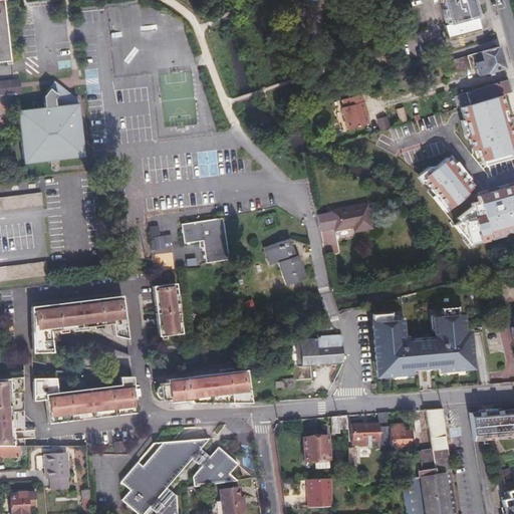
[(0,0),(0,61),(12,60),(4,0),(0,0)]
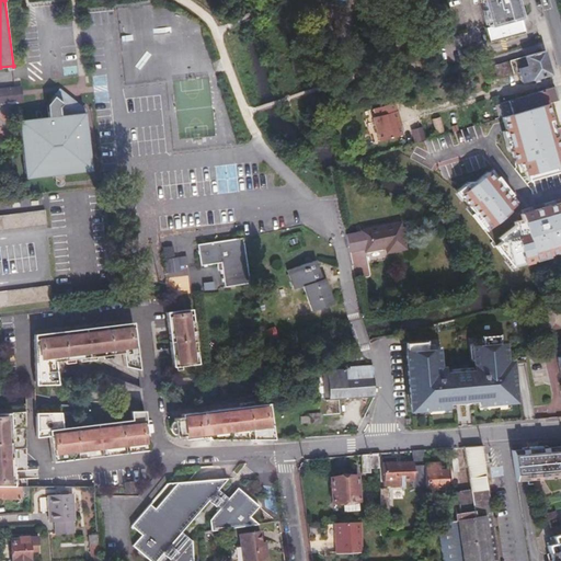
[(515,0),(477,0),(489,43),(524,33),(515,0)]
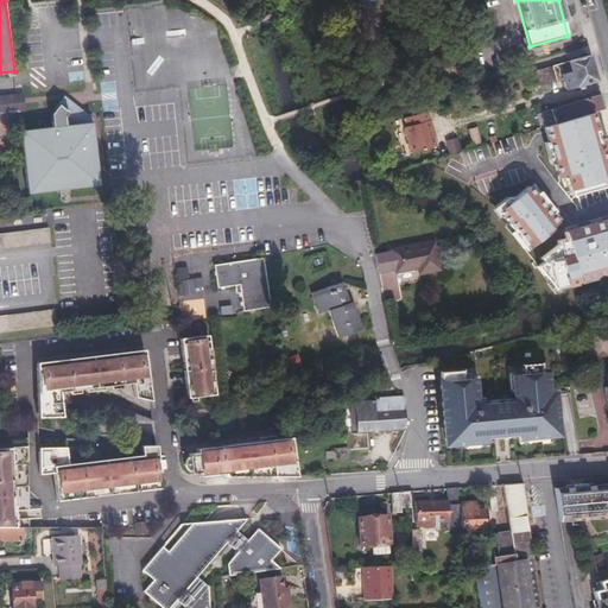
[(588,82),(595,80),(589,55),(534,71),(539,86),(562,78),(565,89),(575,86),(578,86),(588,82)]
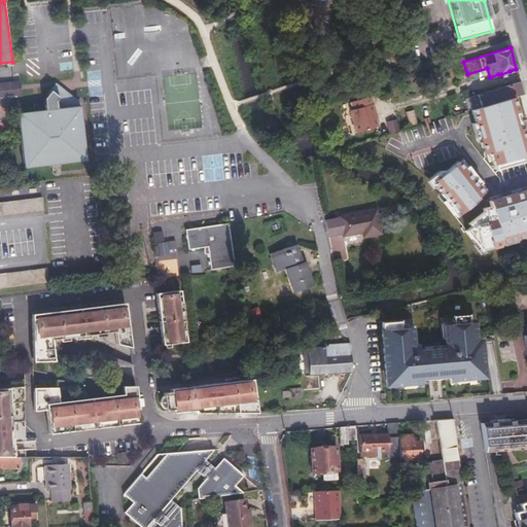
[(463,62),(455,64),(459,76),(467,74),(463,62)]
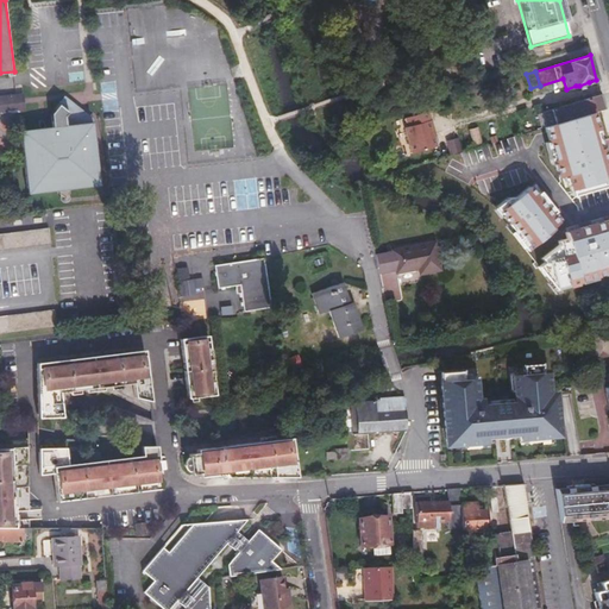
[(24,92),(18,93),(0,94),(2,113),(20,111),(26,111),(24,92)]
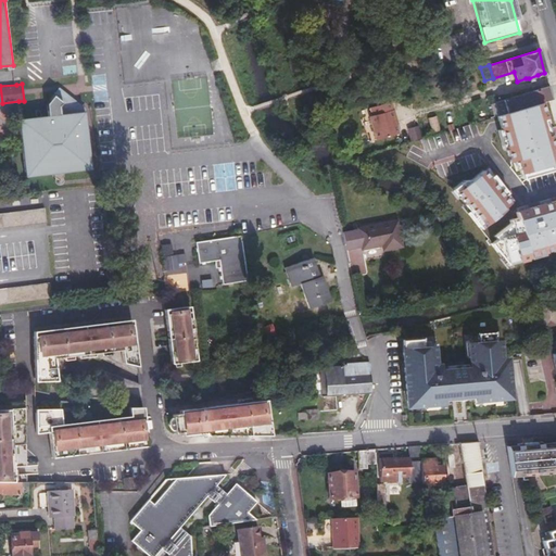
[(504,113),(516,110),(542,101),(552,99),(547,85),(500,100),(504,113)]
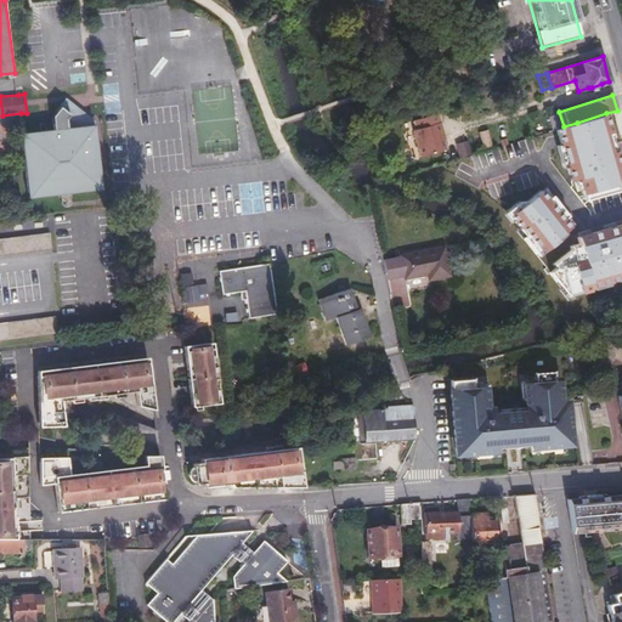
[(439,113),(416,120),(418,129),(414,130),(423,157),(447,150),(440,123),(441,123),(439,113)]
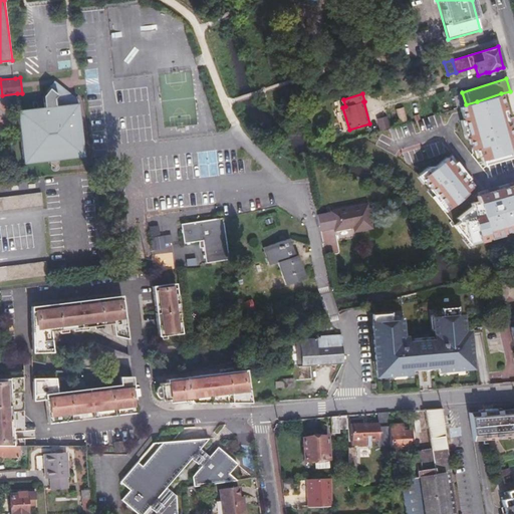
[(513,140),(505,107),(501,93),(466,104),(459,107),(472,152),(479,150),(483,166),(513,157),(513,140)]
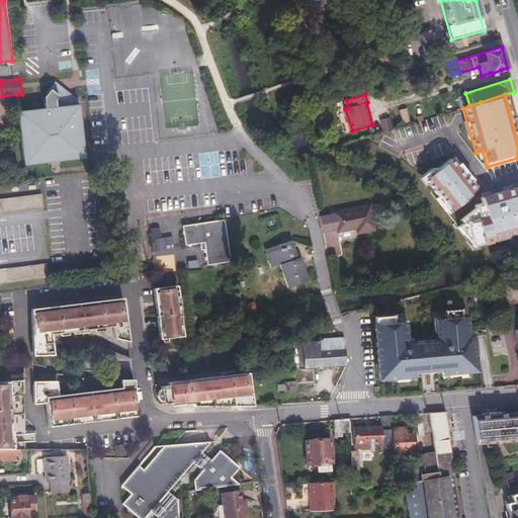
[(76,105),(19,111),(26,165),(82,159),(76,105)]
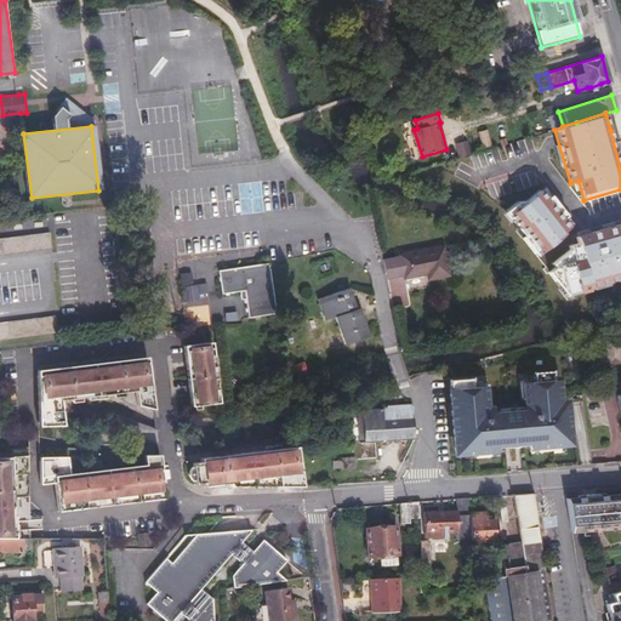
[(483,135),(488,149),(495,147),(490,132),(483,135)]
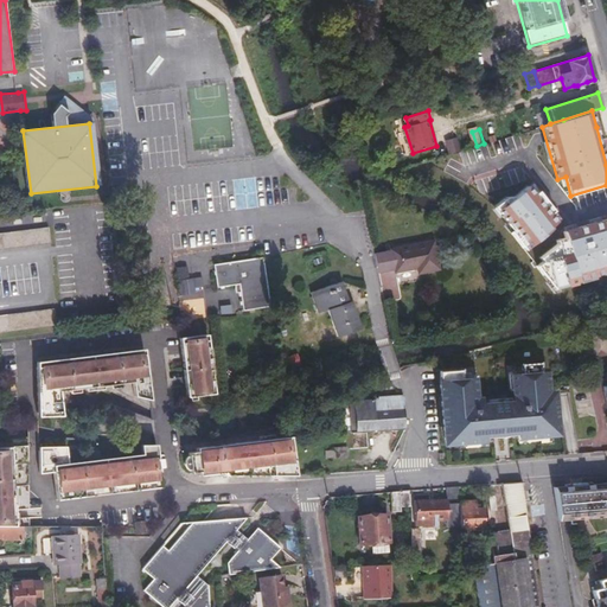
[(451,154),(464,151),(459,138),(447,141),(451,154)]
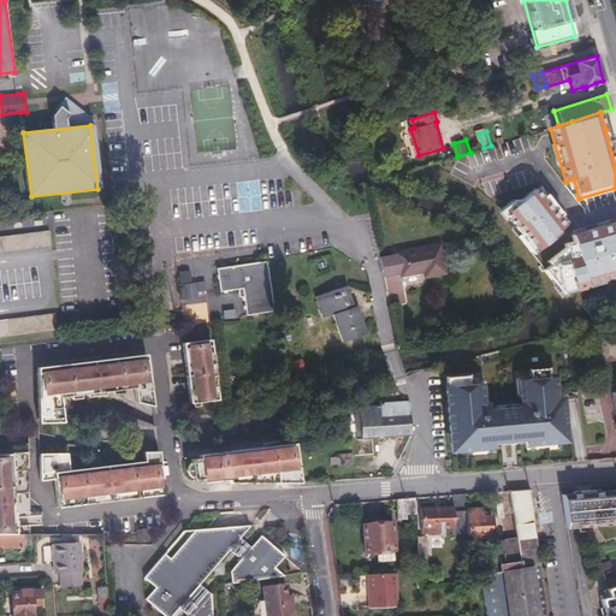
[(538,187),(504,213),(532,253),(567,224),(538,187)]
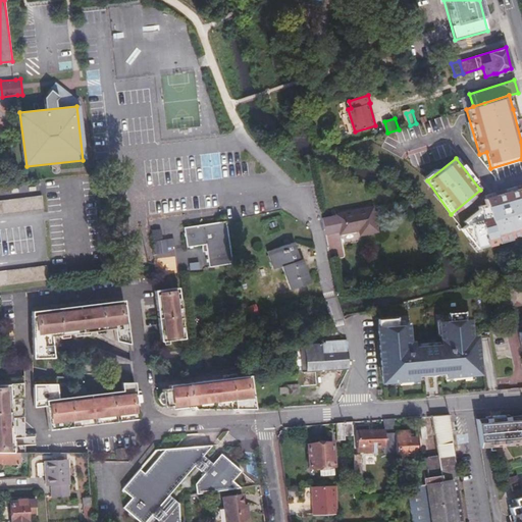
[(521,188),(483,199),(482,206),(478,207),(463,221),(466,226),(461,229),(476,249),(521,235),(521,188)]
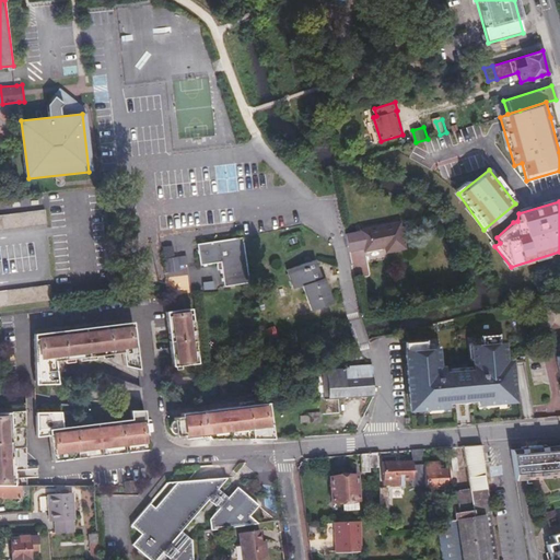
[(47,210),(0,216),(0,230),(48,224),(47,210)]
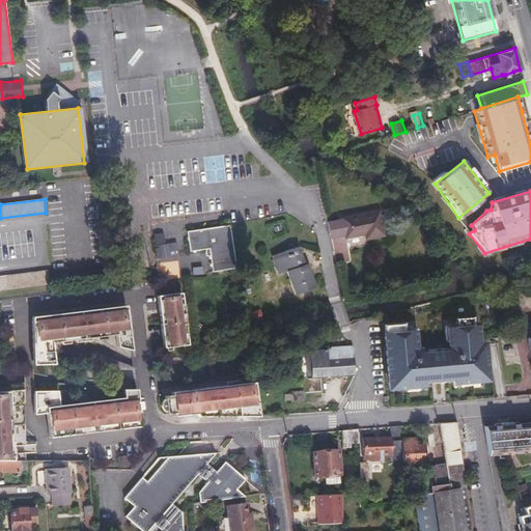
[(379,211),(341,217),(345,235),(365,231),(366,236),(383,233),(379,211)]
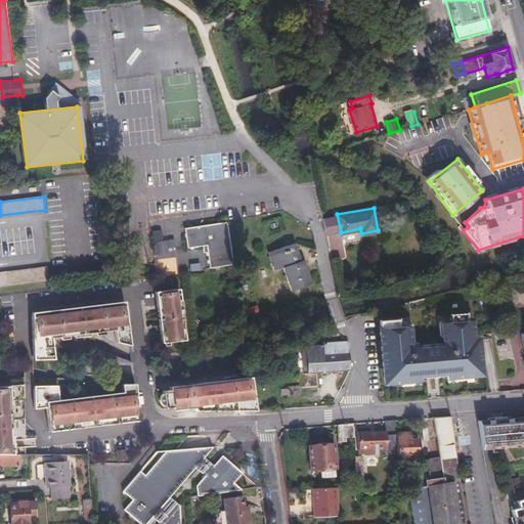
[(235,263),(230,221),(226,221),(187,226),(190,246),(209,244),(212,265),(235,263)]
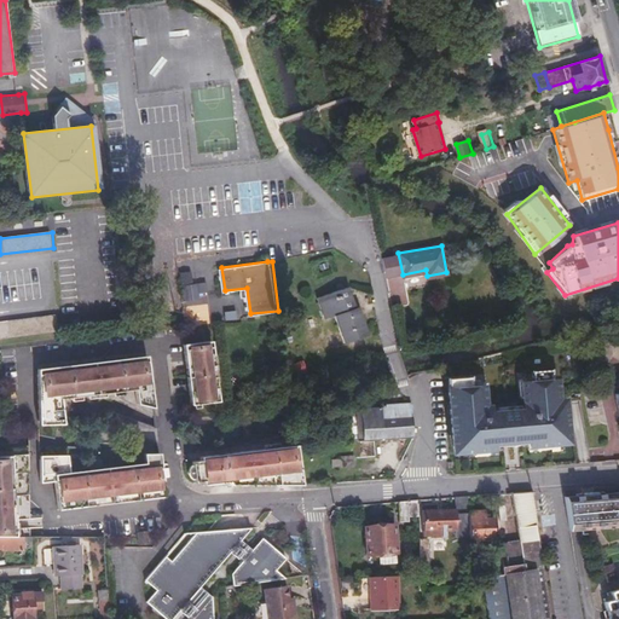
[(194,271),(179,273),(183,302),(197,300),(194,271)]
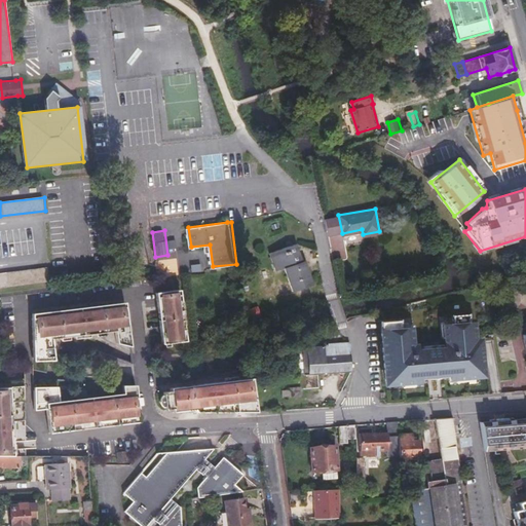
[(296,241),(269,252),(276,270),(286,267),(294,290),(312,283),(306,265),(308,264),(306,259),(303,260),(296,241)]
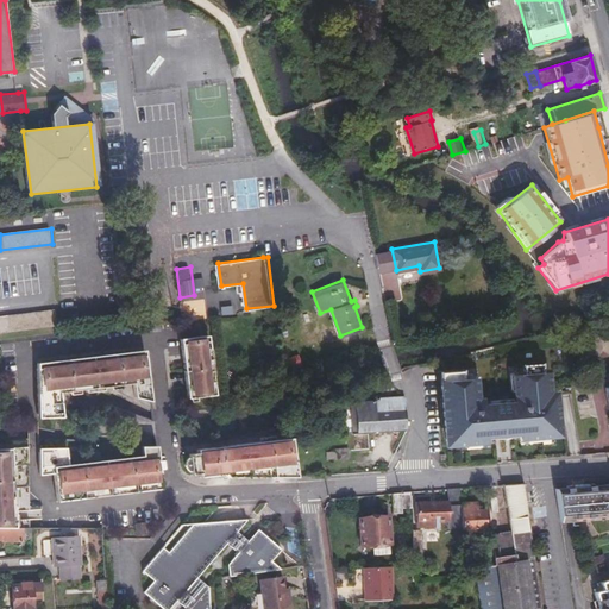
[(55,312),(0,316),(0,333),(57,327),(55,312)]
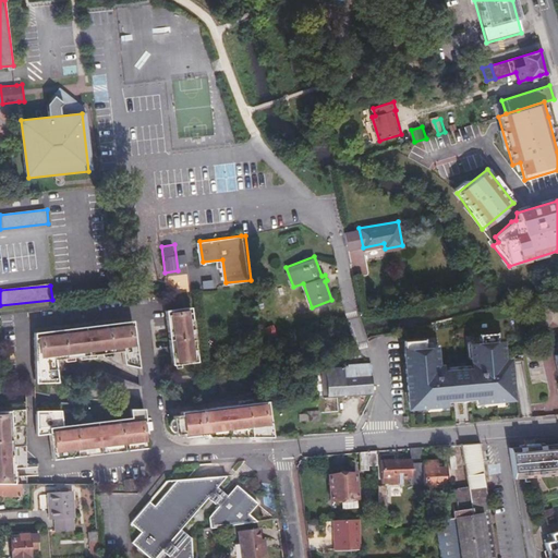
[(197,365),(192,319),(190,305),(165,308),(167,325),(172,368),(197,365)]
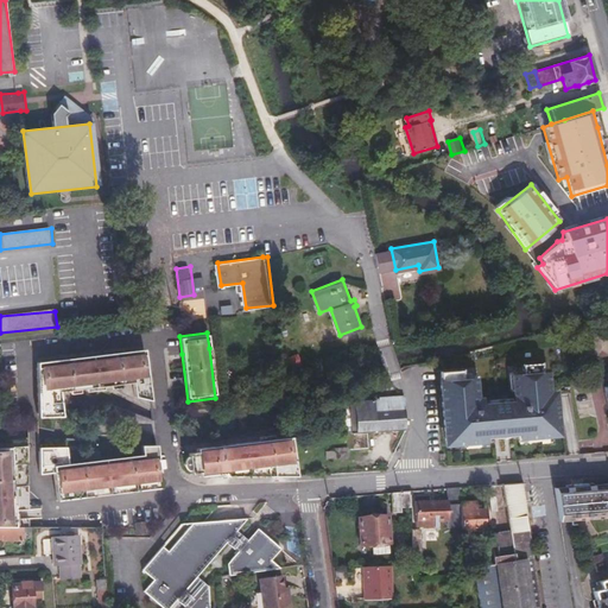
[(63,416),(61,400),(61,391),(77,388),(99,386),(134,381),(135,396),(151,399),(144,348),(36,363),(38,416),(55,416),(63,416)]
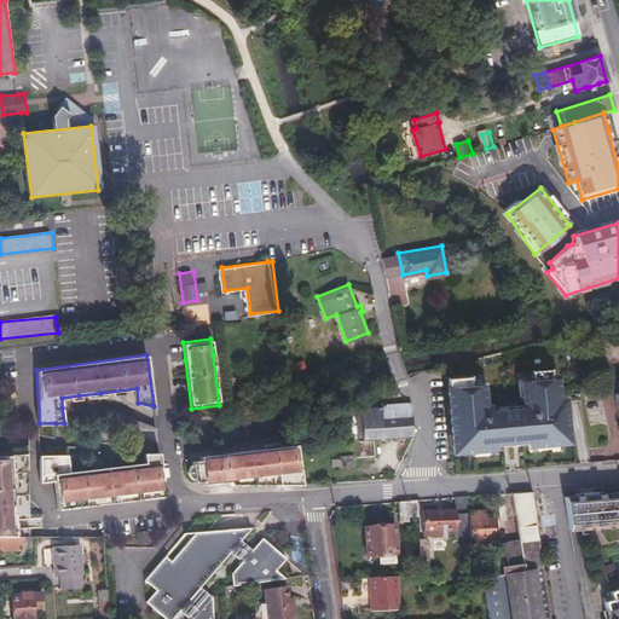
[(451,392),(446,392),(452,450),(461,450),(461,452),(493,450),(492,446),(528,443),(528,446),(559,444),(559,440),(568,439),(563,398),(557,399),(555,379),(548,380),(548,371),(528,372),(528,381),(515,382),(518,408),(487,411),(487,405),(484,405),(481,385),(468,386),(467,377),(450,380),(451,392)]
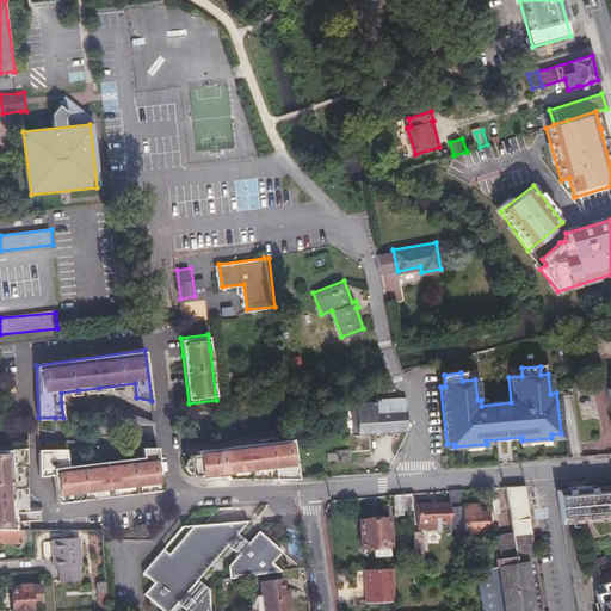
[(406,432),(403,401),(349,406),(351,437),(380,434),(380,438),(383,438),(383,433),(406,432)]
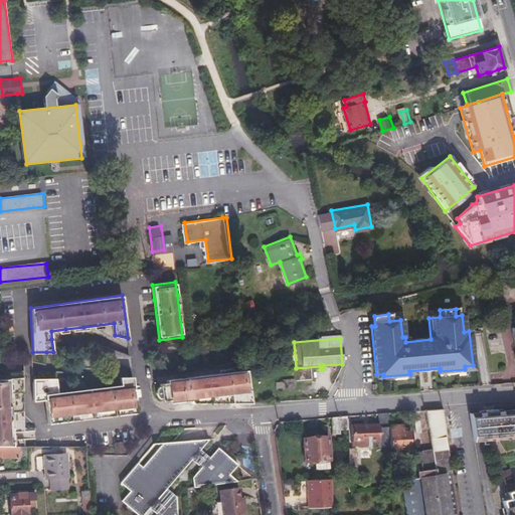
[(250,403),(247,384),(246,371),(233,373),(168,382),(168,385),(161,386),(163,402),(171,401),(171,403),(192,400),(195,403),(250,403)]
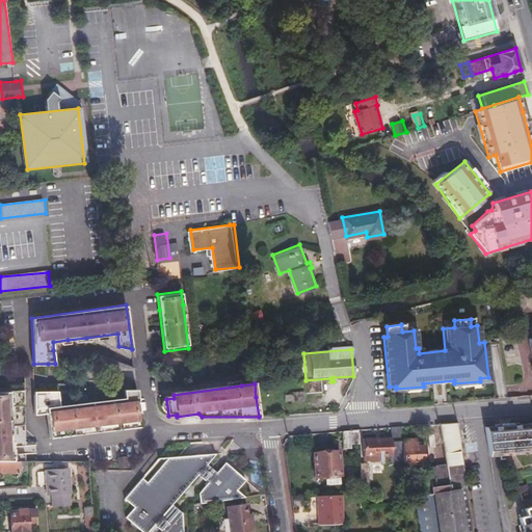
[(125,388),(126,389),(126,397),(61,405),(59,391),(34,392),(35,416),(49,414),(52,437),(109,429),(125,428),(142,425),(141,417),(139,404),(138,397),(137,390),(137,389),(125,388)]
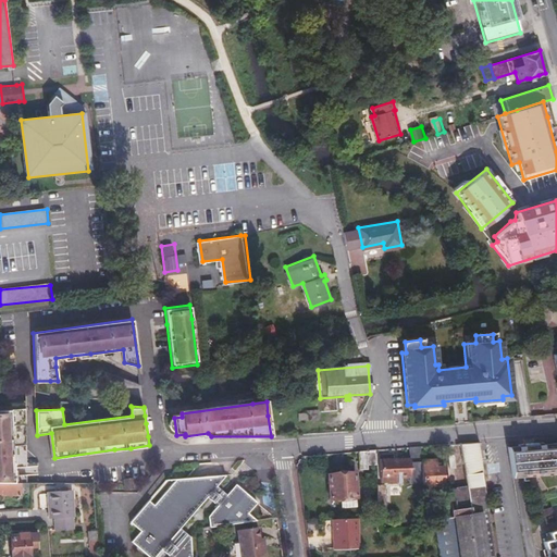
[(26,408),(0,409),(0,482),(24,483),(28,483),(26,408)]
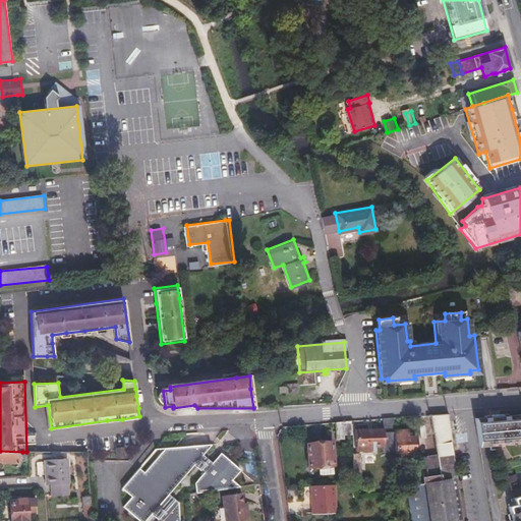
[(297,387),(280,388),(280,396),(298,394),(297,387)]
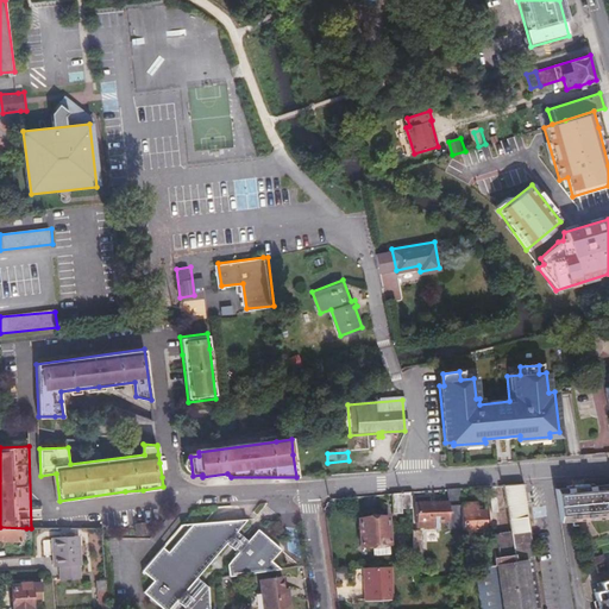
[(538,608),(521,484),(502,487),(504,507),(507,508),(510,534),(495,537),(495,544),(489,544),(493,566),(471,569),(476,597),(476,608),(538,608)]
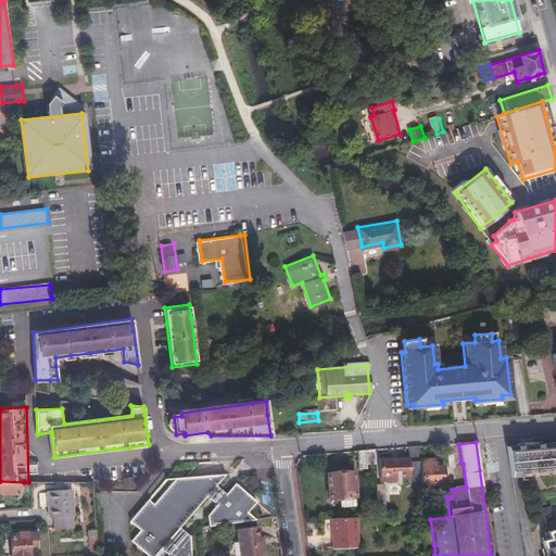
[(515,447),(507,447),(510,476),(555,471),(555,443),(541,444),(534,445),(534,442),(521,443),(521,447),(515,447)]
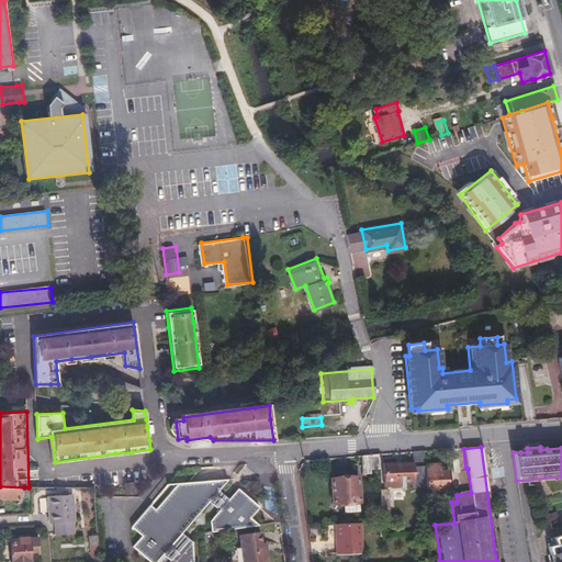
[(383,464),(383,483),(391,482),(392,487),(391,489),(403,489),(403,482),(424,482),(424,465),(423,452),(412,453),(412,463),(383,464)]
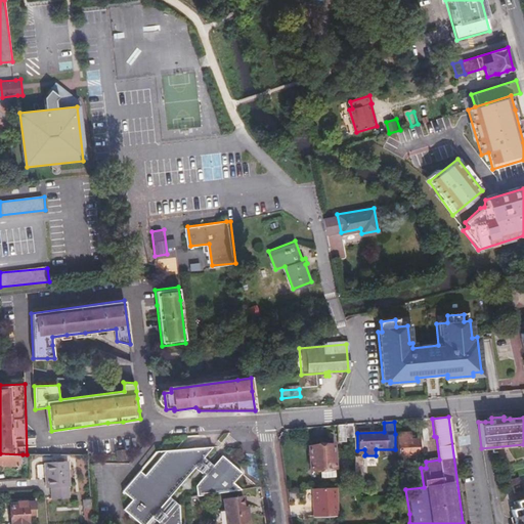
[(353,438),(353,425),(336,426),(338,442),(344,442),(344,438),(353,438)]
